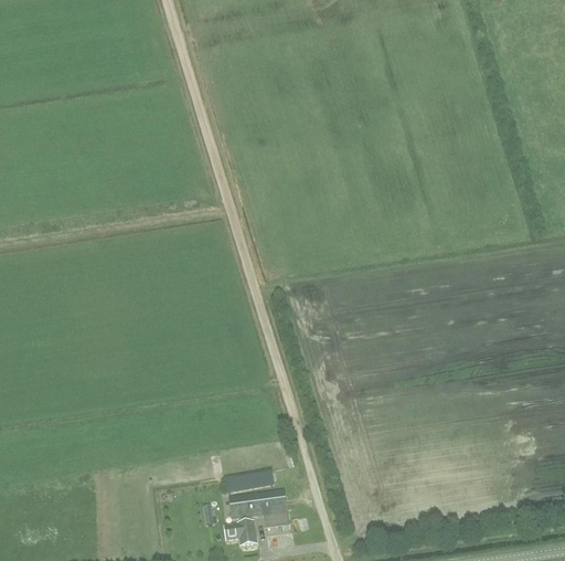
[(227,491),(274,483),(270,469),(225,477),(227,491)]
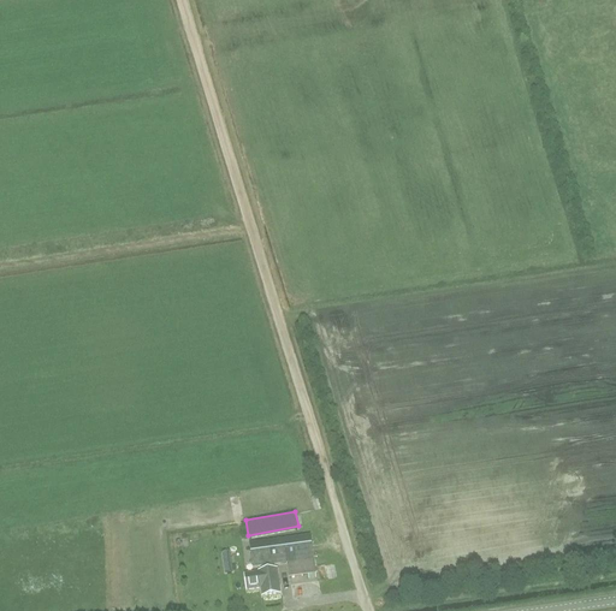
[(253,563),(286,558),(289,573),(315,569),(313,555),(309,531),(249,539),(253,563)]
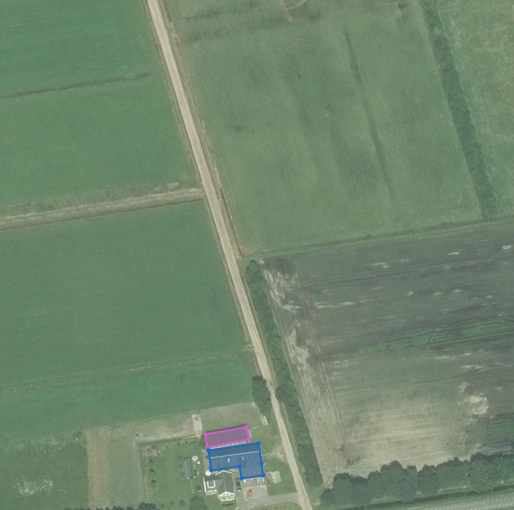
[(185,458),(188,474),(194,473),(191,457),(185,458)]
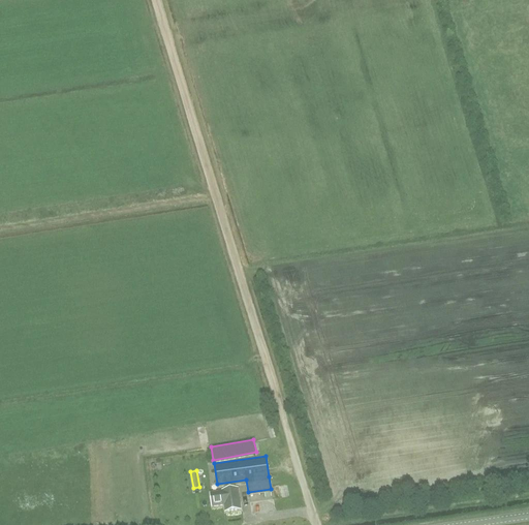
[(289,483),(282,485),(283,492),(290,490),(289,483)]
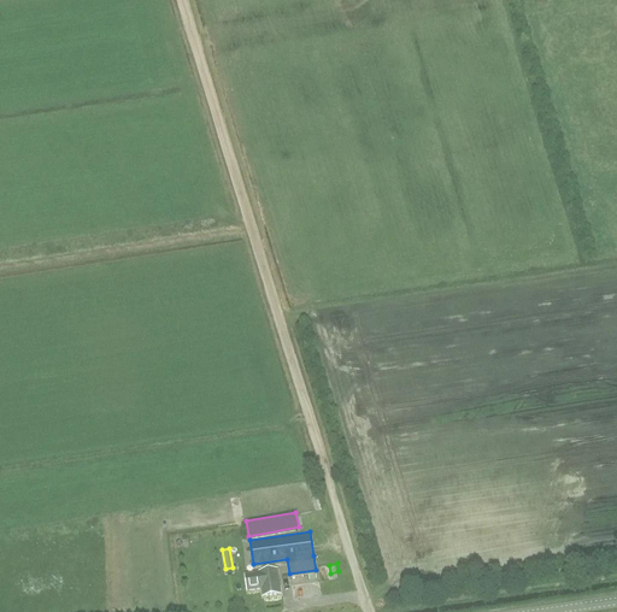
[(258,569),(245,571),(247,587),(260,584),(262,593),(281,590),(277,566),(258,569)]
